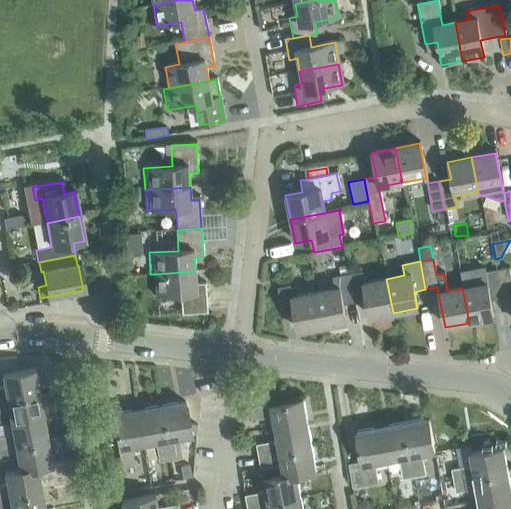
[(347,266),(339,267),(341,277),(348,275),(347,266)]
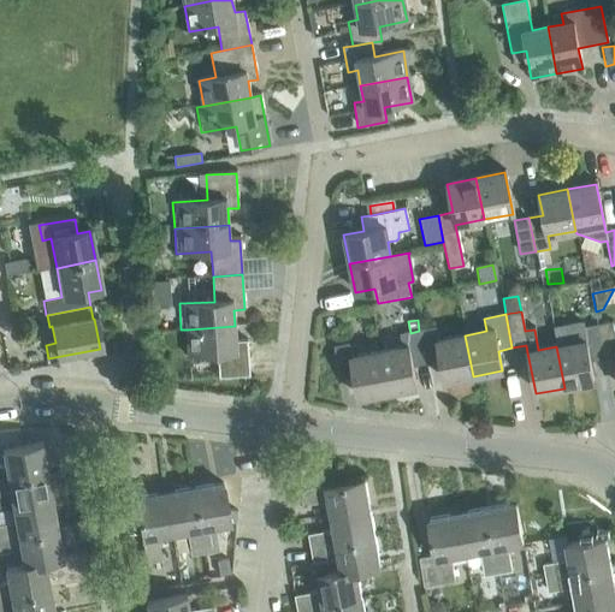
[(603,360),(597,326),(585,328),(584,322),(553,327),(556,346),(565,388),(593,382),(589,362),(603,360)]
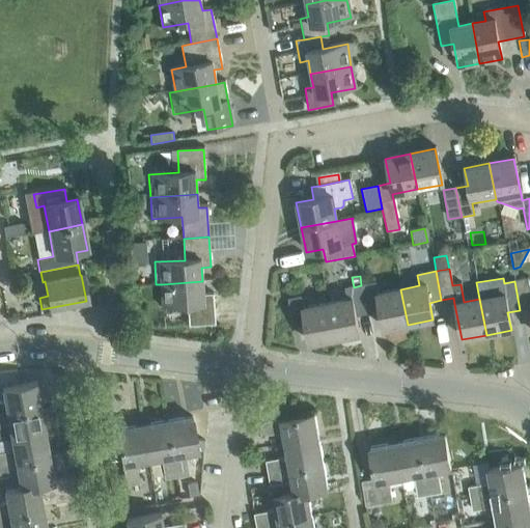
[(529,286),(529,287),(527,279),(514,281),(520,310),(529,308),(529,286)]
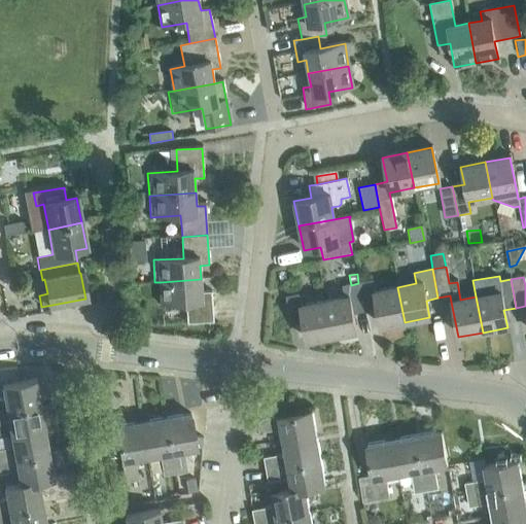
[(202,293),(201,279),(161,282),(162,304),(186,303),(187,324),(213,322),(211,292),(202,293)]
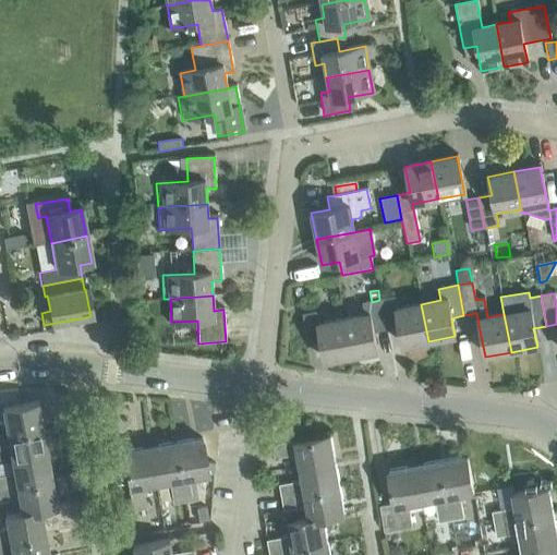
[(428,341),(421,304),(396,309),(394,298),(379,300),(386,330),(399,328),(402,347),(428,341)]
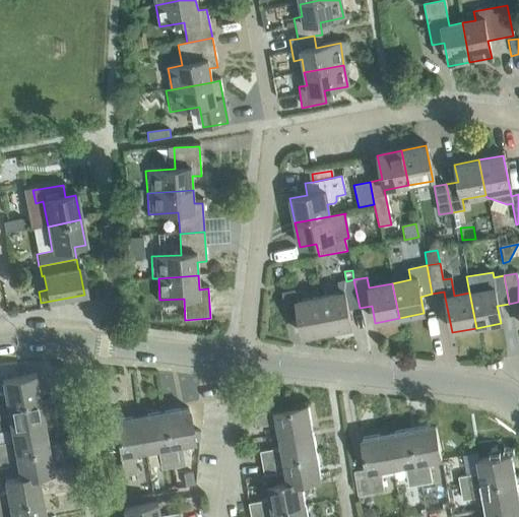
[(360,308),(353,279),(346,281),(341,281),(343,293),(320,298),(326,332),(350,327),(347,310),(360,308)]
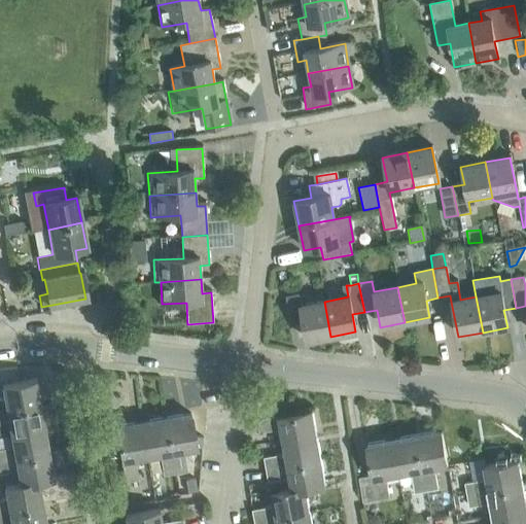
[(330,337),(324,302),(300,306),(297,295),(285,298),(290,326),(303,324),(307,341),(330,337)]
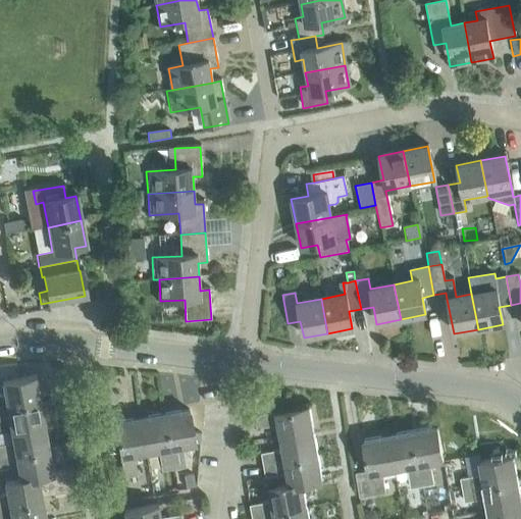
[(0,409),(39,402),(34,376),(0,382),(2,396),(0,396),(0,409)]
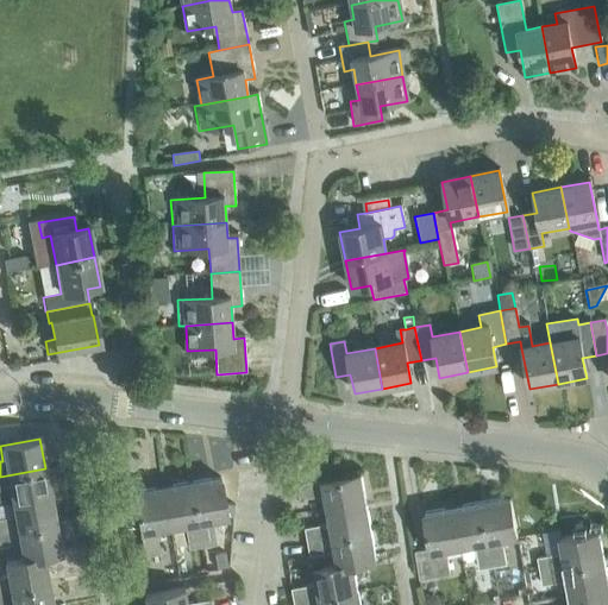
[(50,497),(45,468),(0,477),(0,491),(8,490),(11,504),(50,497)]
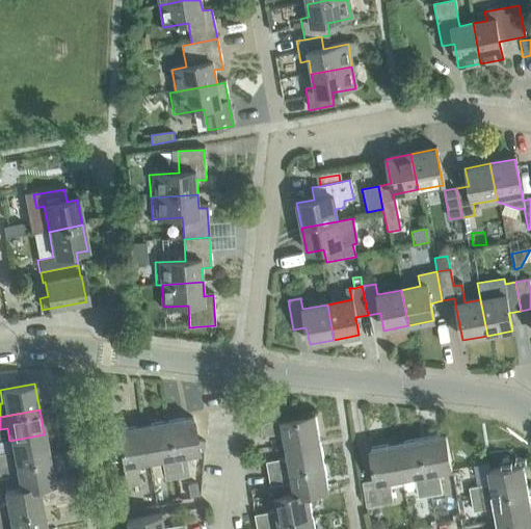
[(282,434),(284,447),(319,441),(314,415),(259,425),(261,438),(282,434)]
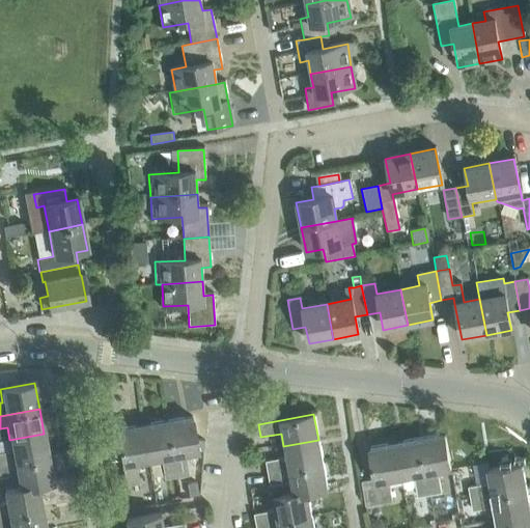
[(191,419),(166,423),(175,479),(187,477),(184,455),(197,453),(191,419)]
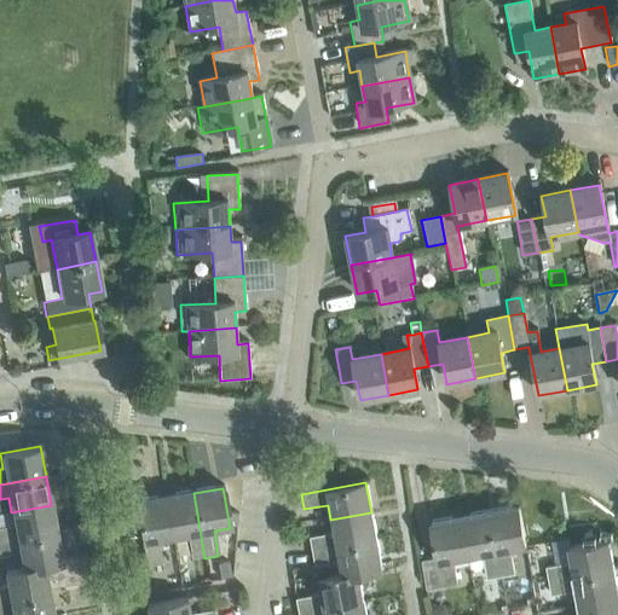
[(204,558),(194,493),(163,498),(171,538),(186,535),(190,561),(204,558)]
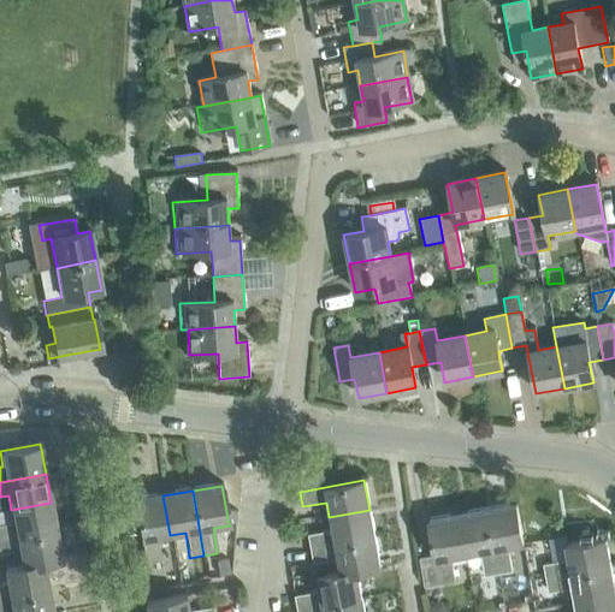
[(170,535),(163,495),(134,500),(145,565),(160,563),(155,539),(170,535)]
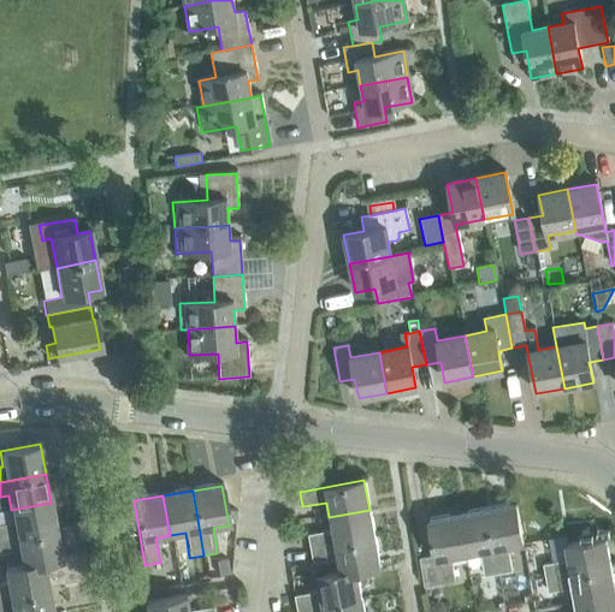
[(0,541),(57,532),(51,503),(11,510),(13,524),(0,527),(0,541)]
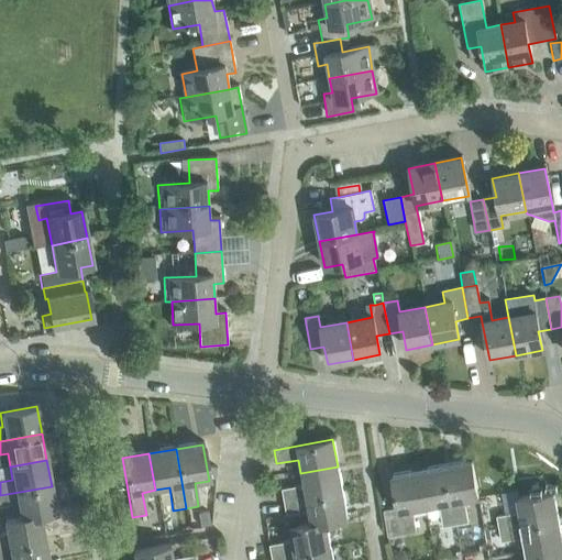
[(471,462),(444,467),(454,526),(467,524),(463,501),(477,498),(471,462)]
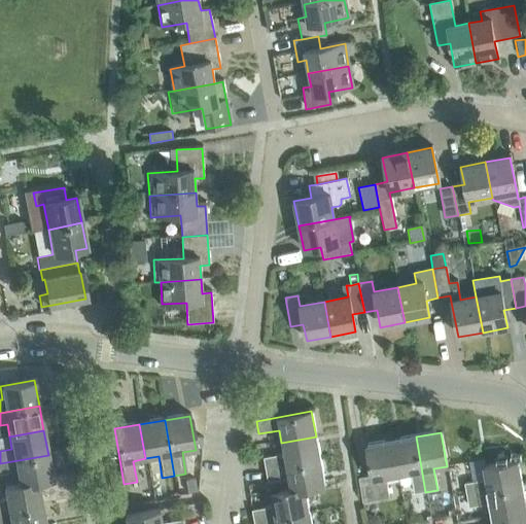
[(320,461),(316,437),(281,443),(284,455),(263,459),(265,470),(320,461)]
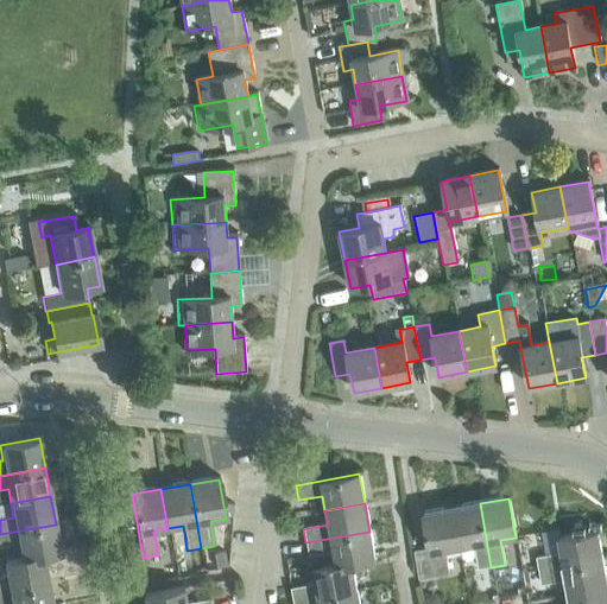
[(491,567),(480,503),(451,509),(457,548),(473,545),(476,570),(491,567)]
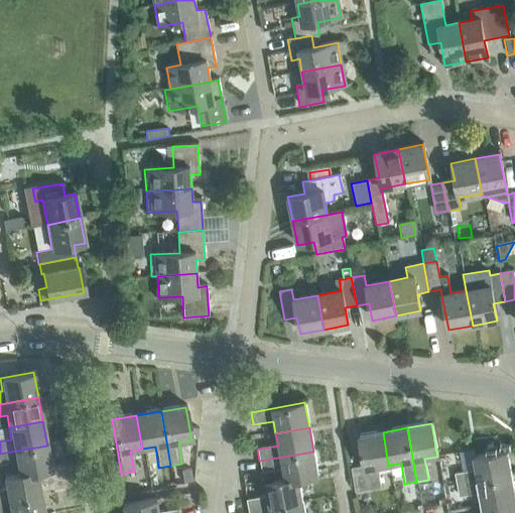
[(388,466),(383,432),(358,436),(364,467),(351,470),(355,493),(380,489),(376,468),(388,466)]
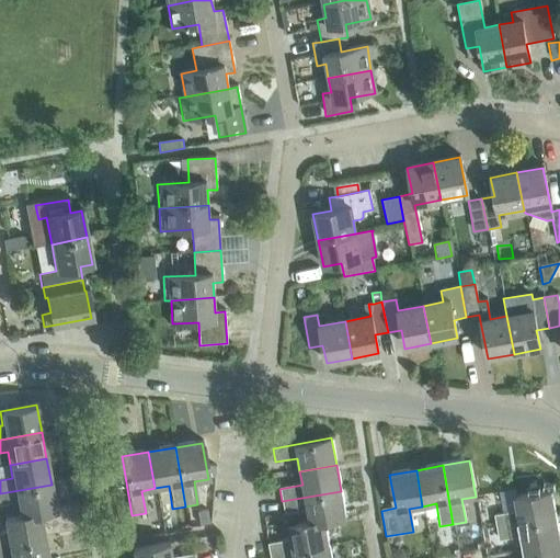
[(127,488),(125,473),(112,476),(114,490),(127,488)]
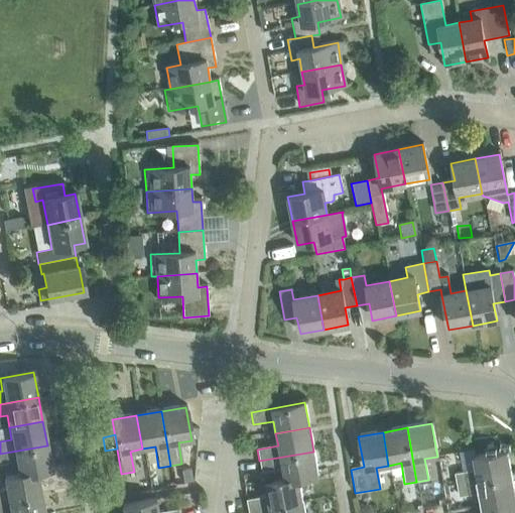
[(51,470),(47,445),(0,454),(0,466),(15,463),(17,474),(17,475),(36,472),(36,473),(51,470)]
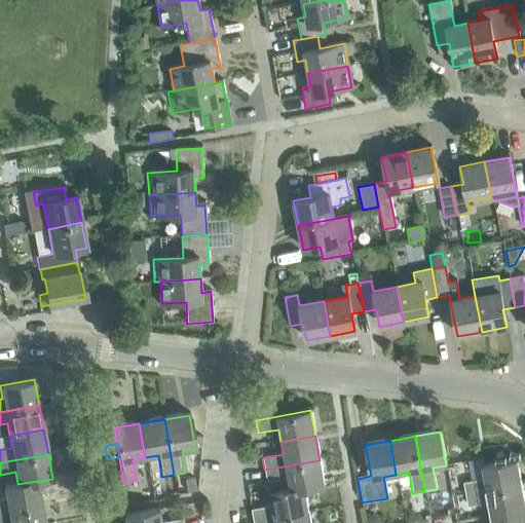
[(324,485),(320,460),(264,470),(266,482),(288,478),(290,489),(290,491),(303,488),(304,489),(324,485)]
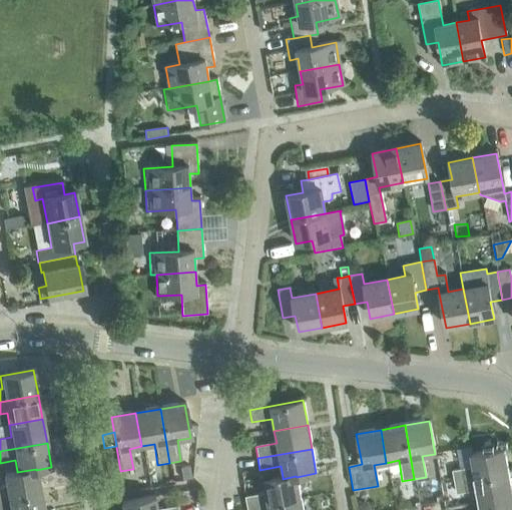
[(451,472),(453,483),(507,473),(503,449),(469,455),(472,468),(451,472)]
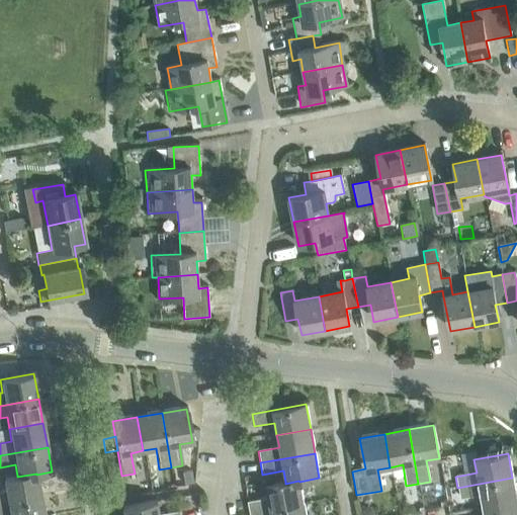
[(184,486),(193,484),(191,473),(182,474),(184,486)]
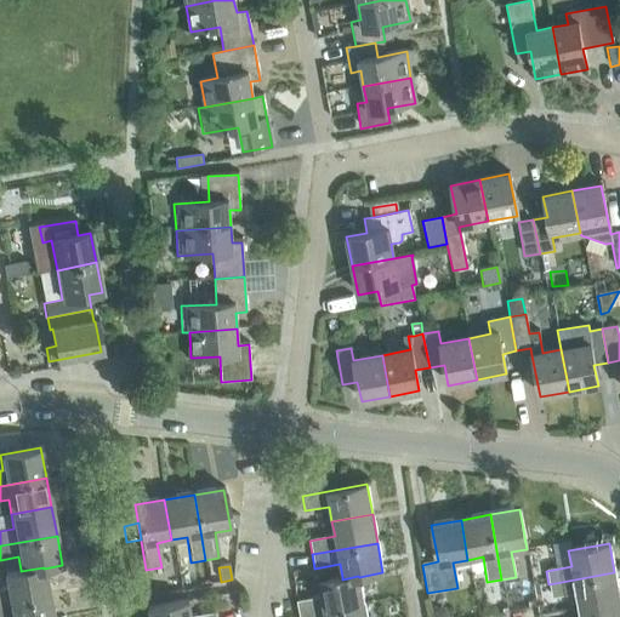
[(0,605),(49,596),(44,569),(44,567),(21,571),(21,570),(4,573),(6,589),(0,590),(0,605)]
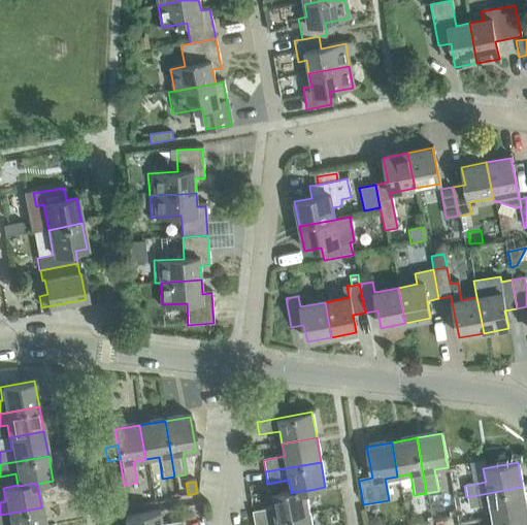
[(526,512),(522,487),(466,497),(468,510),(490,505),(492,518),(526,512)]
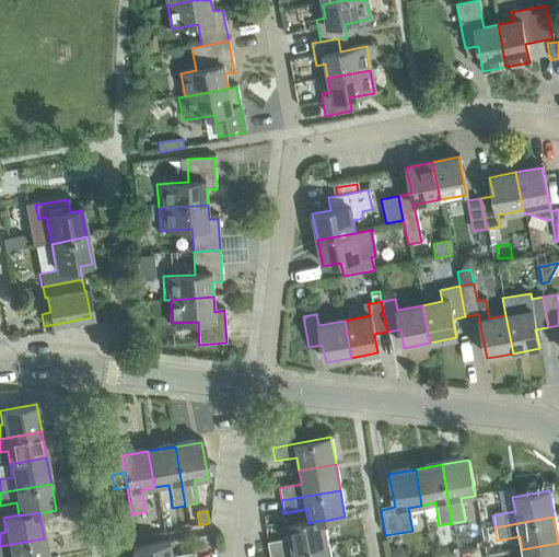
[(328,545),(324,521),(323,520),(309,523),(309,521),(287,525),(290,540),(267,544),(269,556),(328,545)]
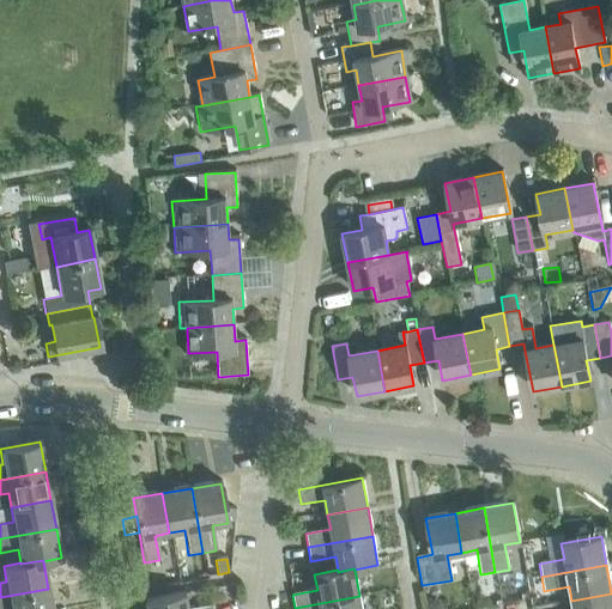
[(176,571),(163,573),(165,586),(165,588),(180,585),(179,584),(176,571)]
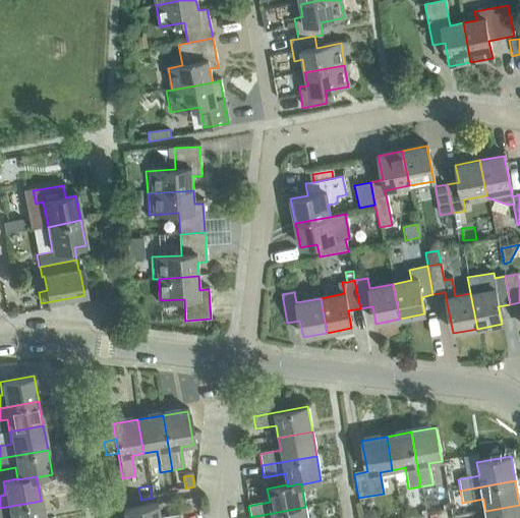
[(44,517),(41,501),(0,508),(0,517),(44,517)]
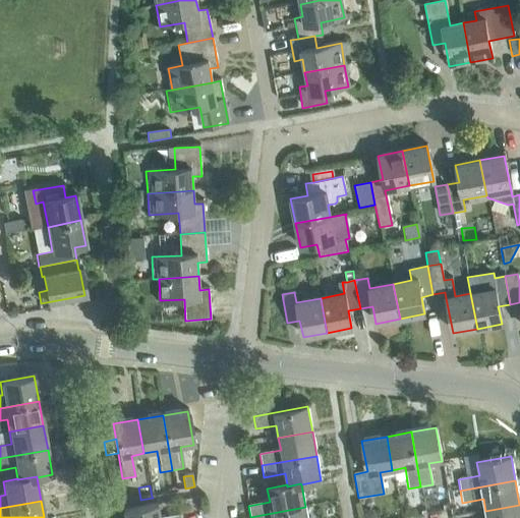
[(425,515),(436,514),(434,504),(424,505),(425,515)]
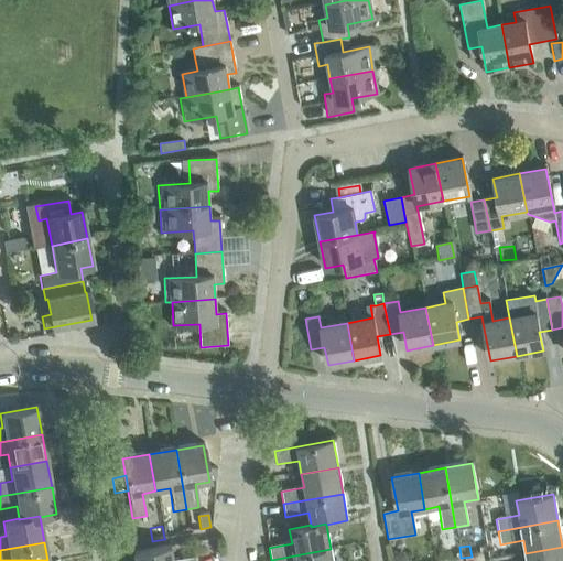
[(132,553),(133,560),(194,560),(194,558),(183,560),(171,560),(169,547),(132,553)]
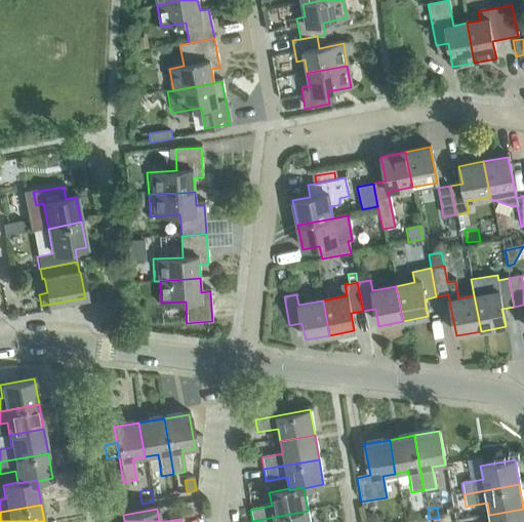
[(523,521),(523,511),(523,509),(489,515),(490,521),(523,521)]
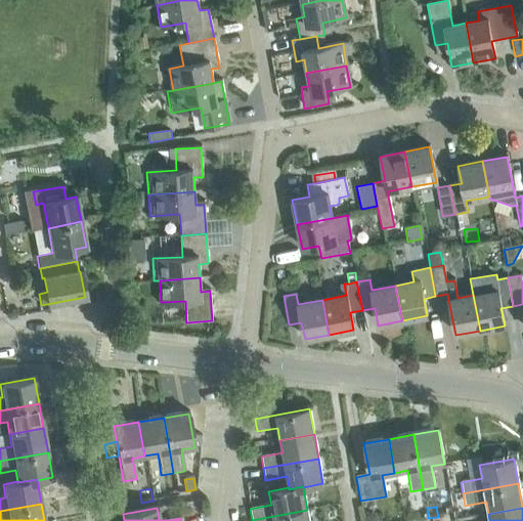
[(309,520),(307,510),(252,520),(309,520)]
